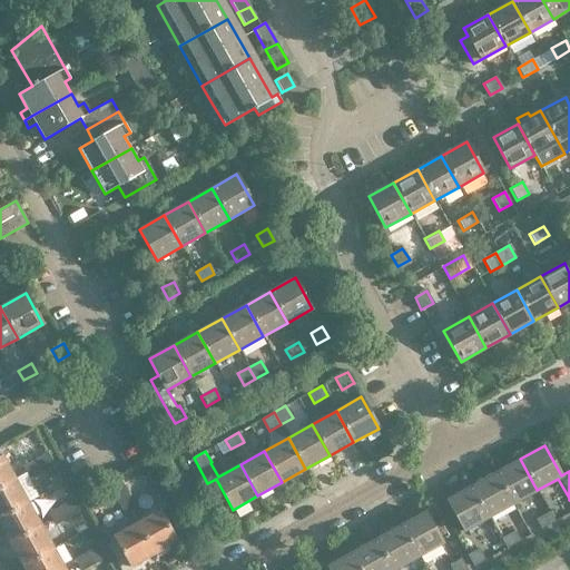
[(26,473),(51,460),(47,452),(22,467),(26,473)]
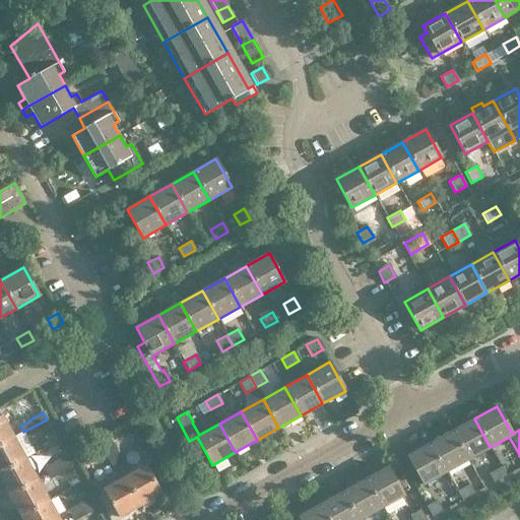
[(0,444),(14,437),(2,415),(0,415),(0,444)]
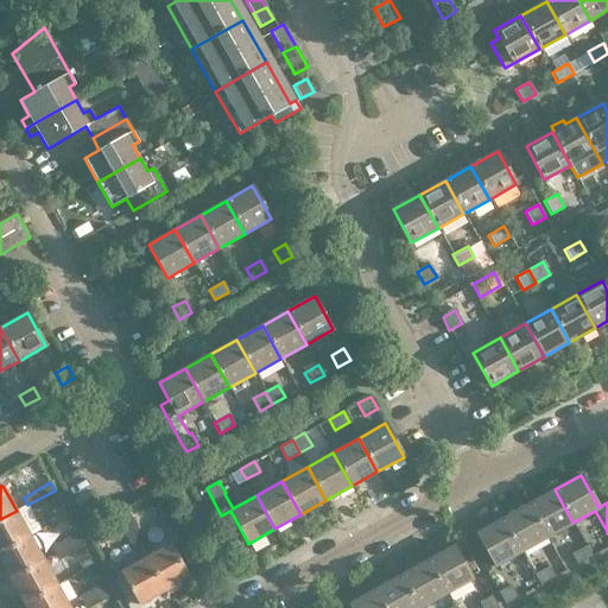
[(548,537),(572,523),(555,489),(529,504),(548,537)]
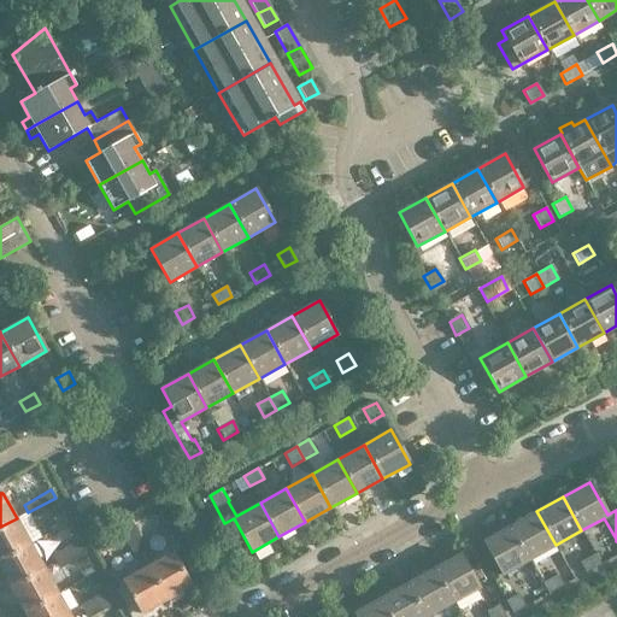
[(56,498),(28,512),(33,518),(58,504),(56,498)]
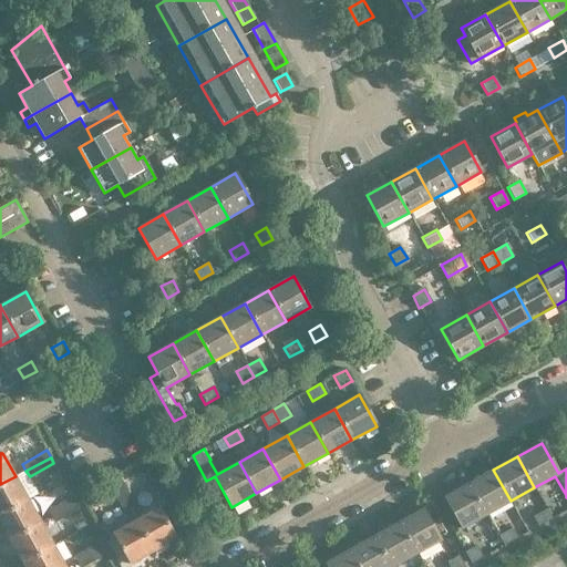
[(486,514),(511,501),(493,470),(470,483),(486,514)]
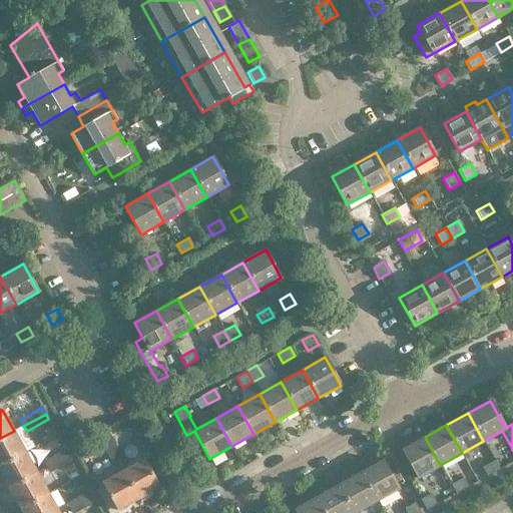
[(0,465),(25,452),(14,431),(0,438),(0,465)]
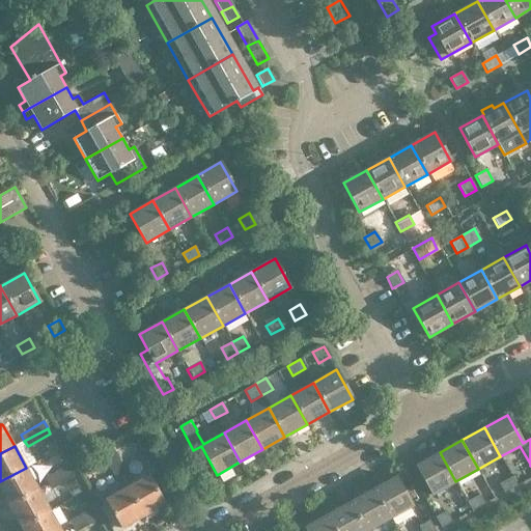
[(112,446),(106,449),(121,477),(127,474),(112,446)]
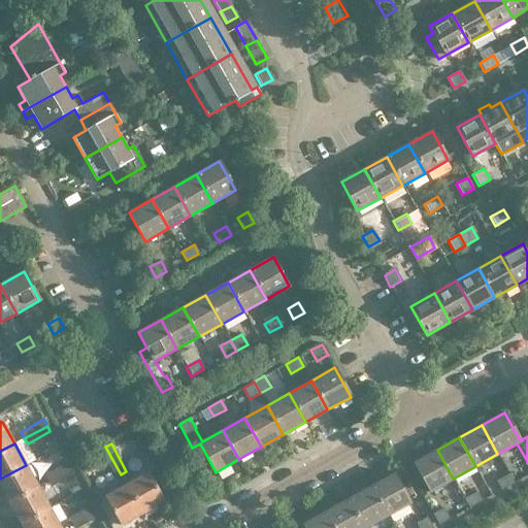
[(105,447),(100,450),(116,477),(121,474),(105,447)]
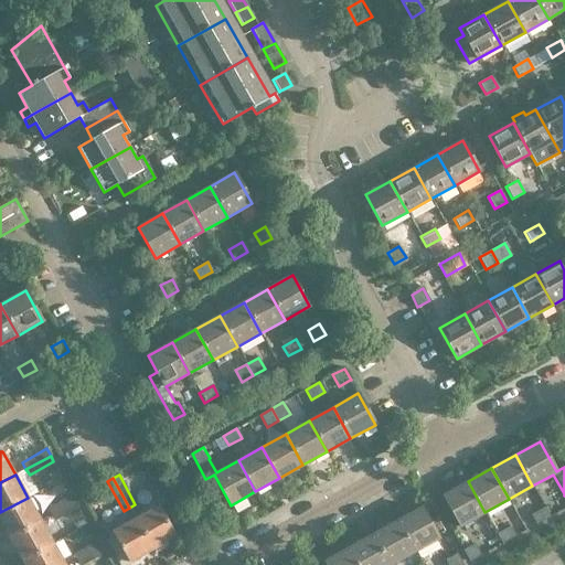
[(460,526),(484,512),(468,481),(443,496),(460,526)]
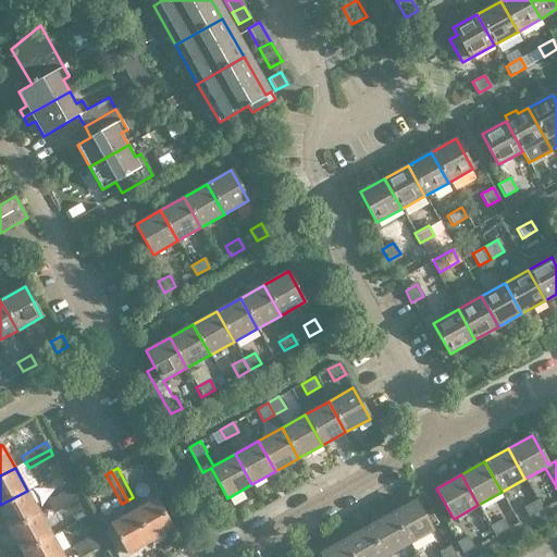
[(72,487),(47,500),(50,507),(75,494),(72,487)]
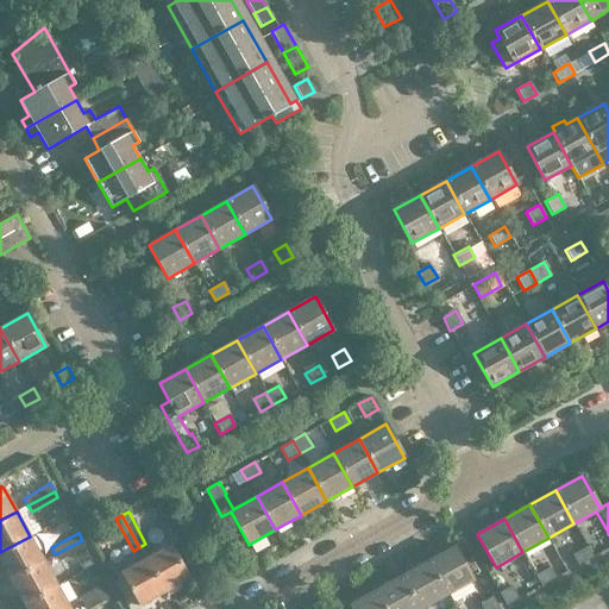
[(0,562),(10,579),(44,562),(30,537),(0,552),(0,562)]
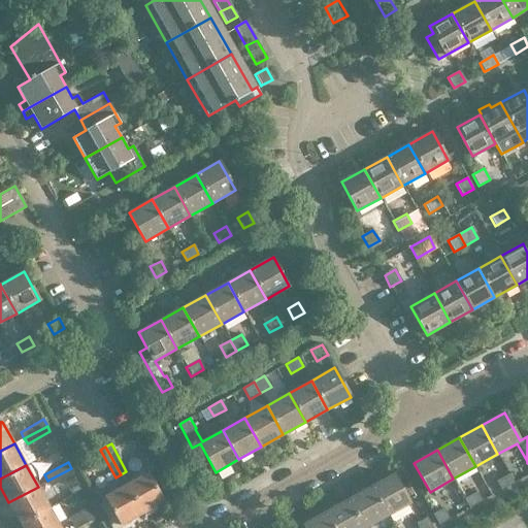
[(71,468),(47,481),(52,487),(74,473),(71,468)]
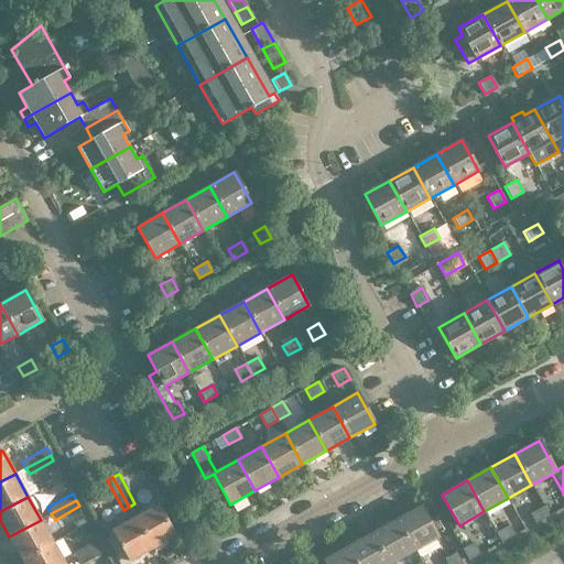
[(134,517),(152,549),(176,535),(158,503),(134,517)]
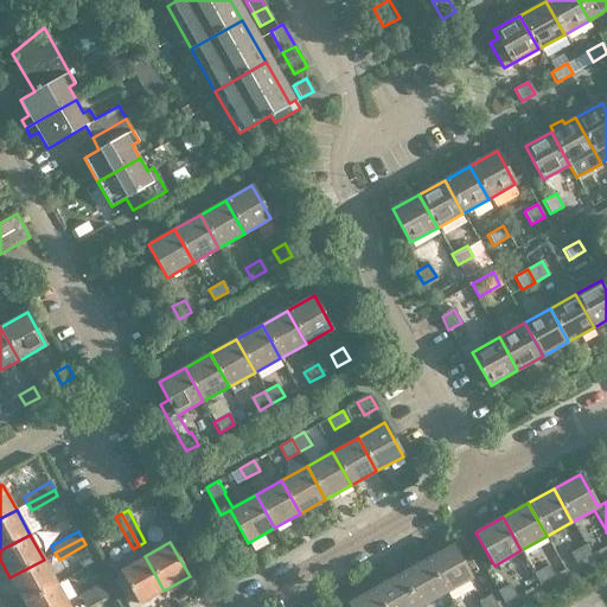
[(426,560),(445,593),(471,579),(452,545),(426,560)]
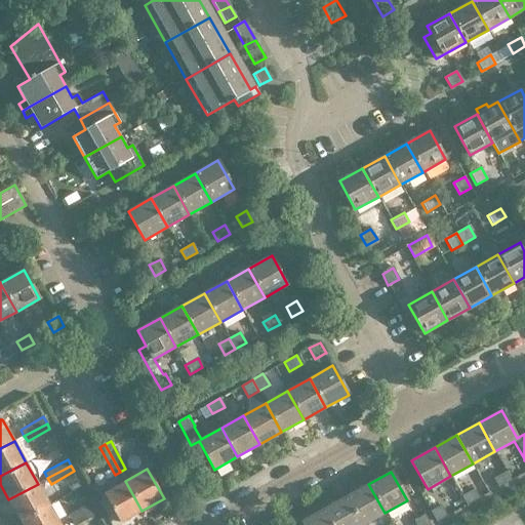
[(498,486),(510,480),(506,472),(494,479),(498,486)]
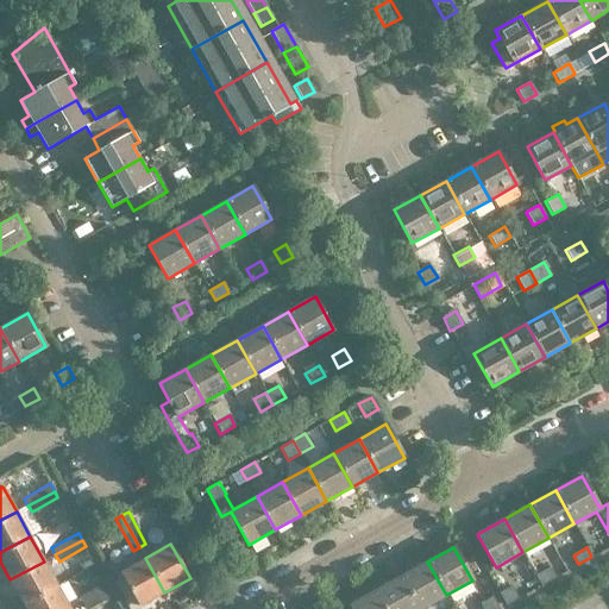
[(139,606),(164,592),(145,558),(120,571),(139,606)]
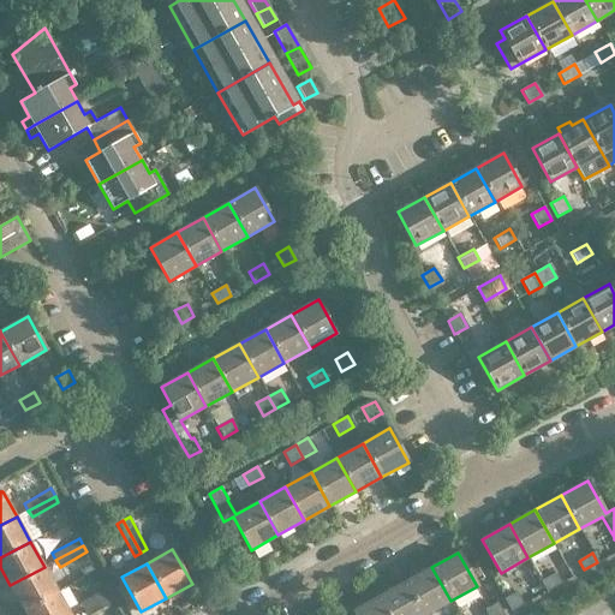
[(24,610),(58,591),(45,567),(10,585),(24,610)]
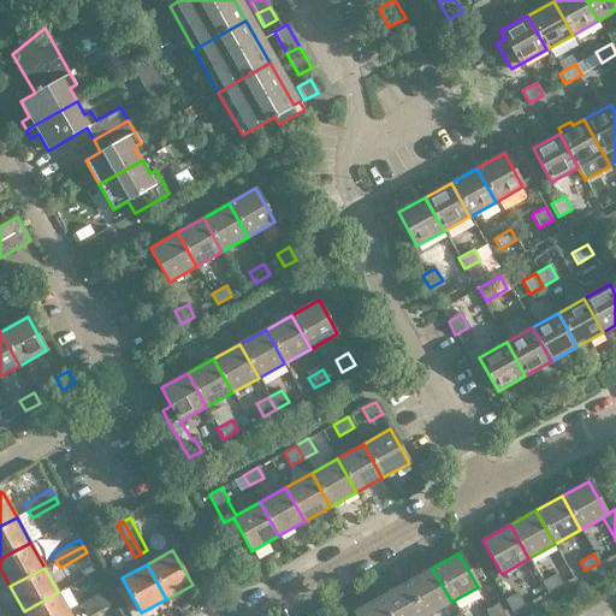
[(425,615),(451,602),(432,568),(407,582),(425,615)]
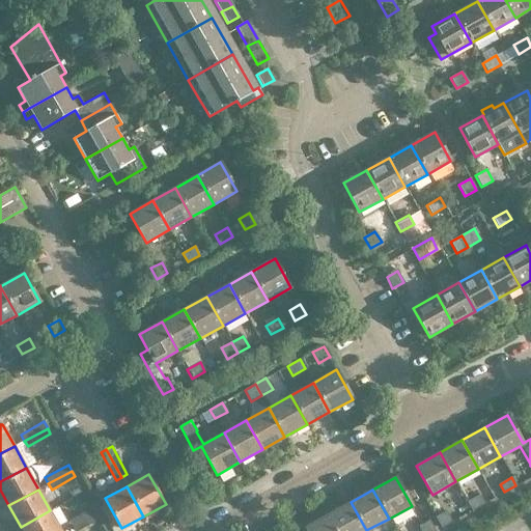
[(472,510),(483,503),(479,495),(467,502),(472,510)]
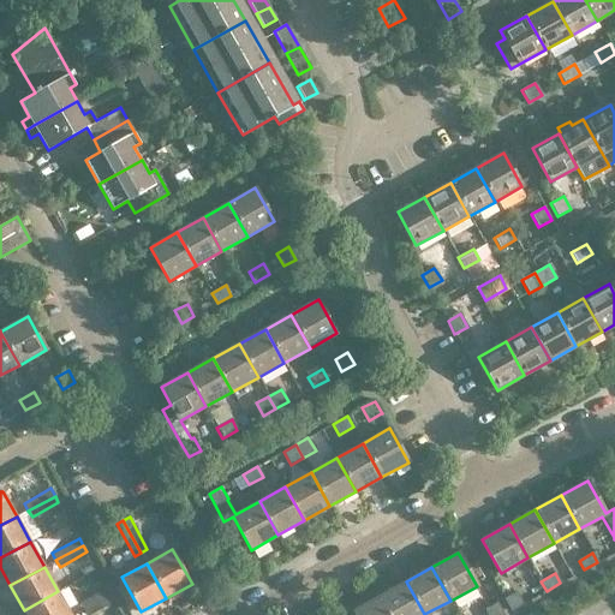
[(424,614),(406,581),(380,596),(389,614),(424,614)]
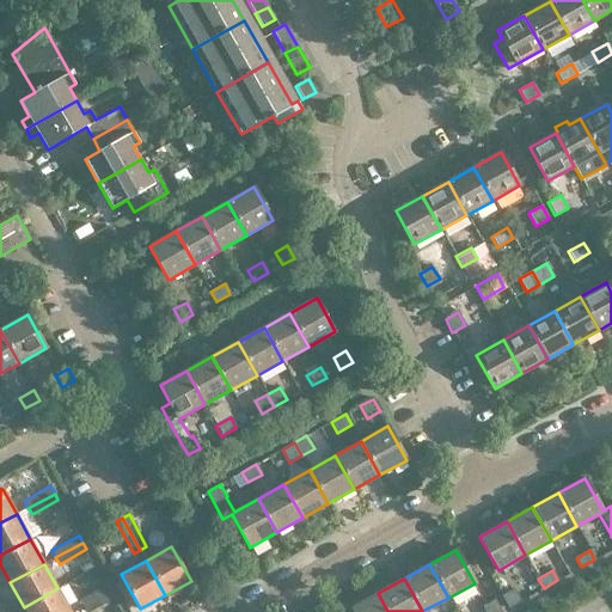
[(105,586),(80,600),(84,607),(110,592),(105,586)]
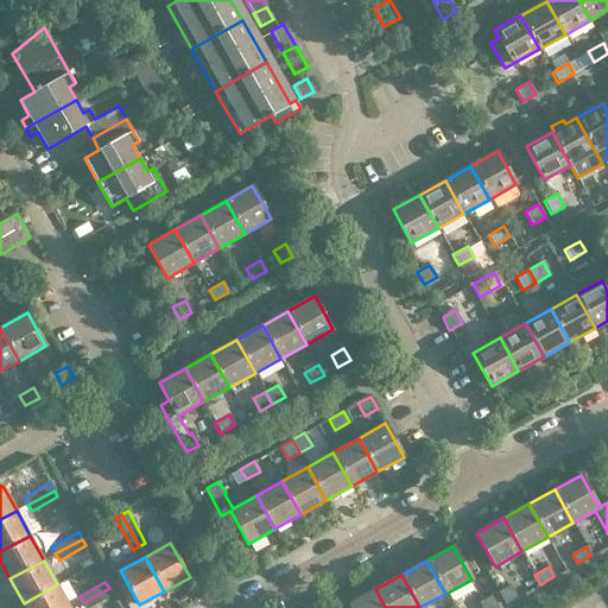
[(25,607),(70,607),(57,584),(24,603),(25,607)]
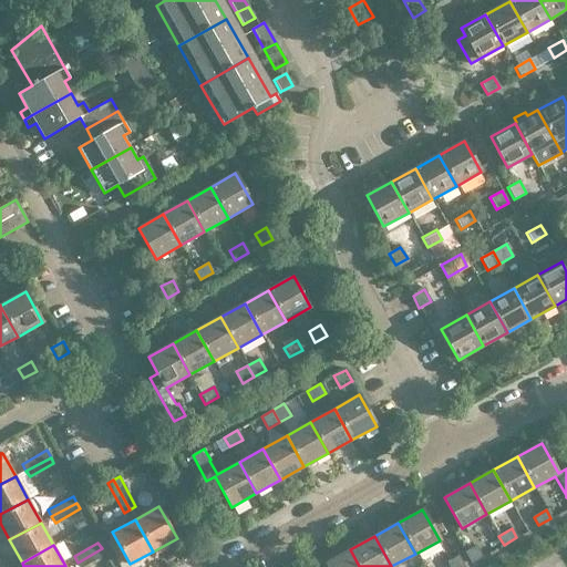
[(471,564),(483,557),(476,546),(465,552),(471,564)]
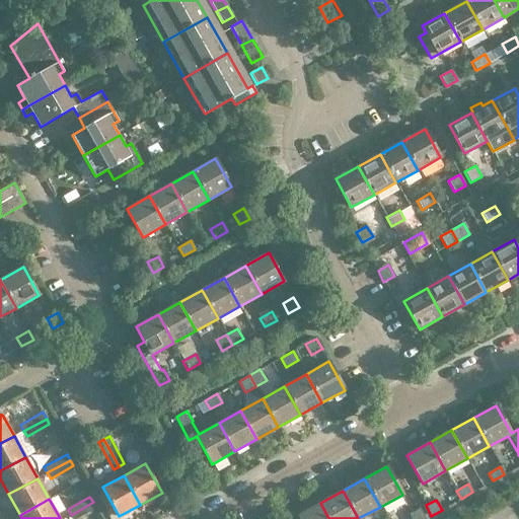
[(93,502),(71,515),(72,518),(75,518),(96,508),(93,502)]
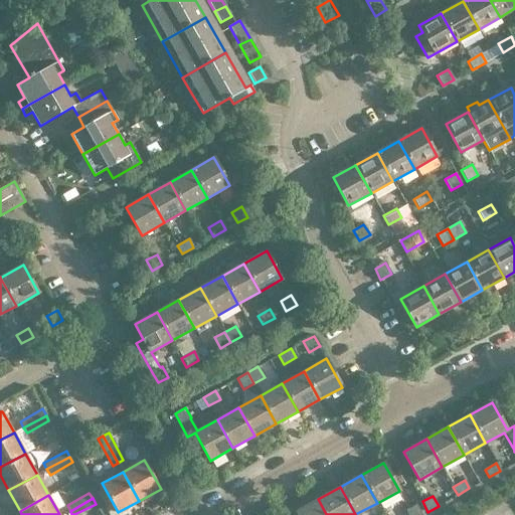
[(326,514),(318,499),(296,511),(297,514),(326,514)]
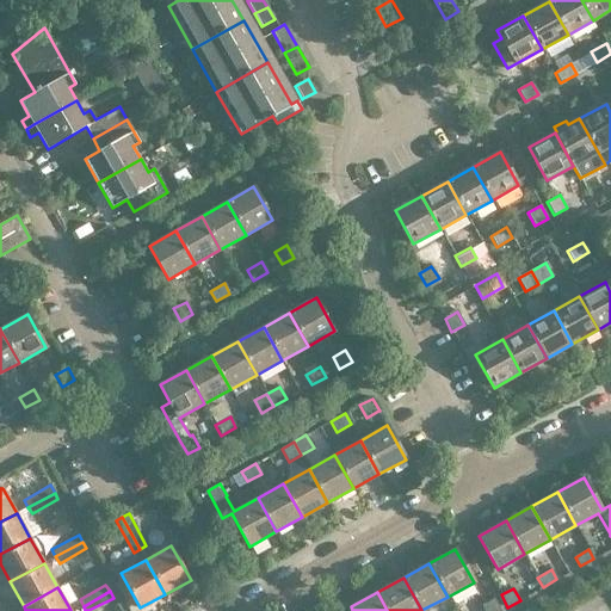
[(483,610),(500,610),(493,599),(481,605),(483,610)]
